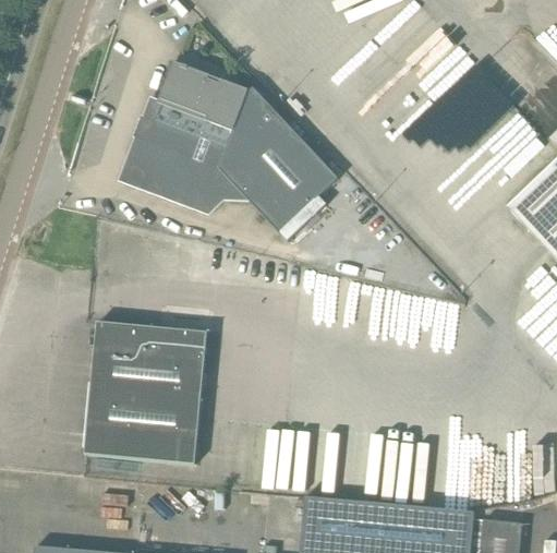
[(218,82),(207,77),(209,74),(172,60),(158,97),(152,95),(121,177),(207,208),(225,192),(227,193),(241,193),(242,192),(285,238),(325,201),(318,194),(337,176),(252,85),(247,91),(246,89),(247,88),(220,77),(218,82)]
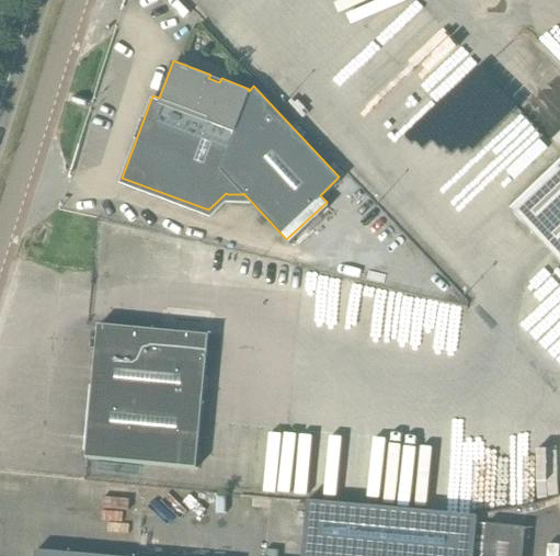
[(559,260),(559,158),(510,206),(559,260)]
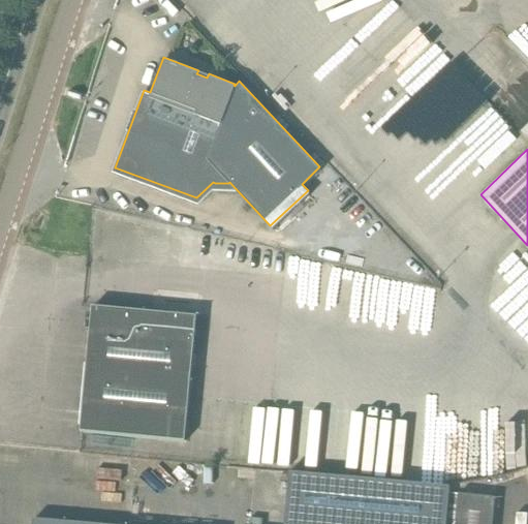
[(527,291),(515,304),(527,317),(527,291)]
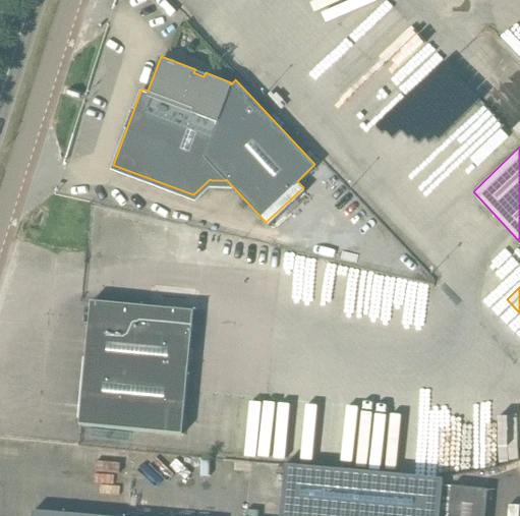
[(181,432),(192,308),(90,299),(78,422),(181,432)]
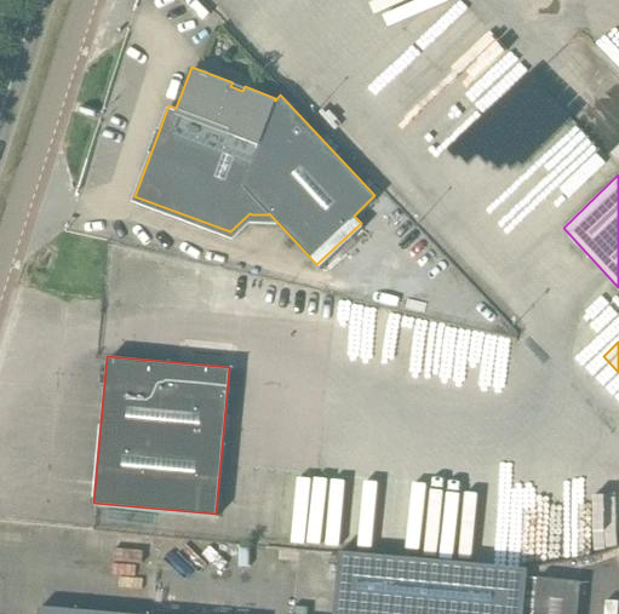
[(522,613),(527,574),(527,567),(338,549),(331,613),(522,613)]
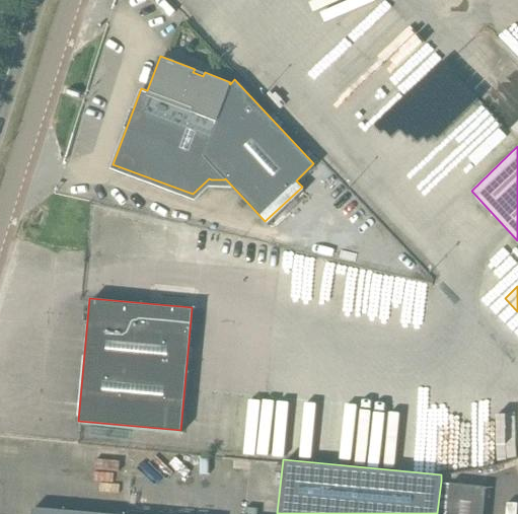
[(445,513),(448,482),(441,481),(437,513),(445,513)]
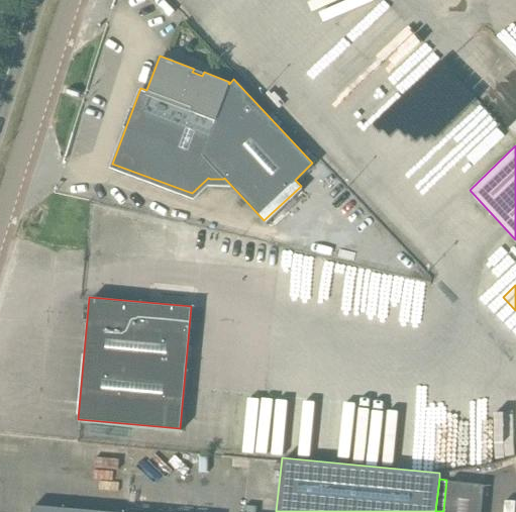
[(480,511),(483,484),(446,480),(443,511),(480,511)]
